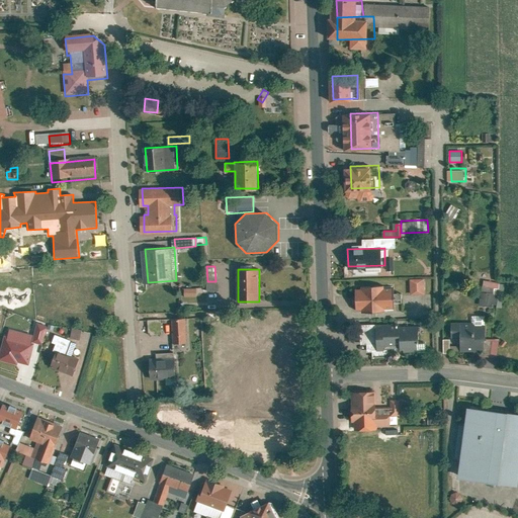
[(425,278),(410,279),(411,295),(426,294),(425,278)]
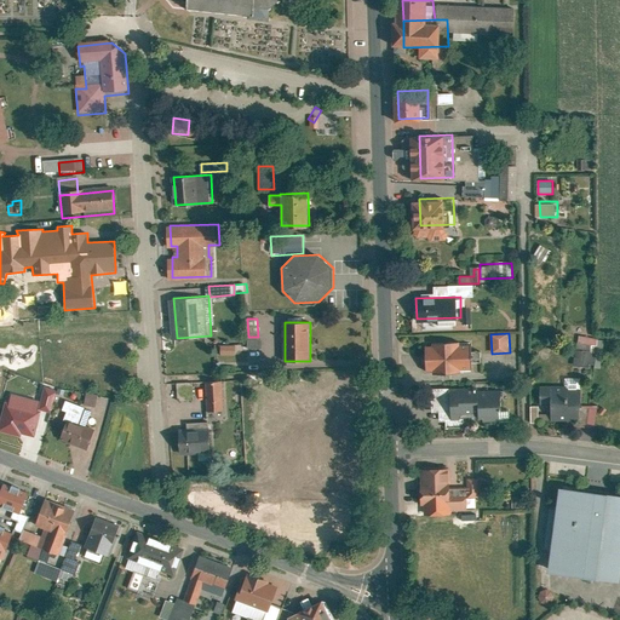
[(597,340),(579,338),(578,345),(597,348),(597,340)]
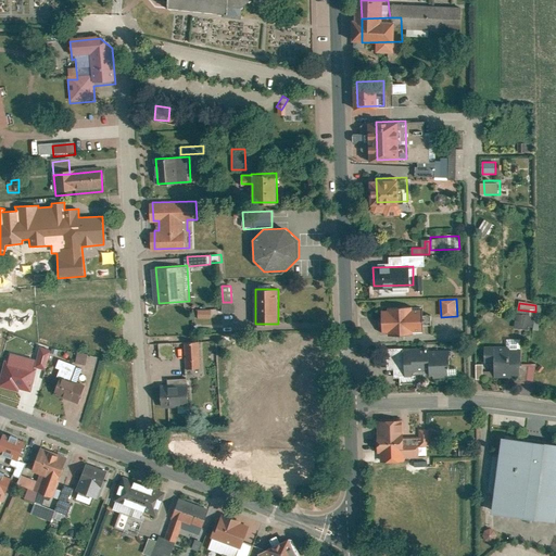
[(384,310),(386,331),(430,330),(429,308),(384,310)]
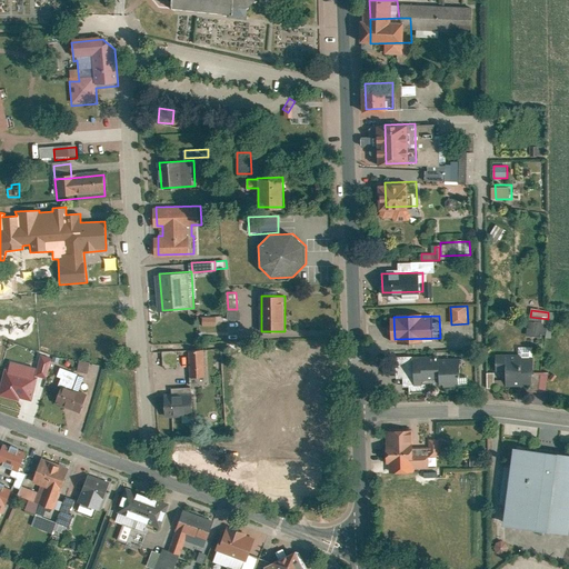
[(202,318),(203,326),(217,326),(216,317),(202,318)]
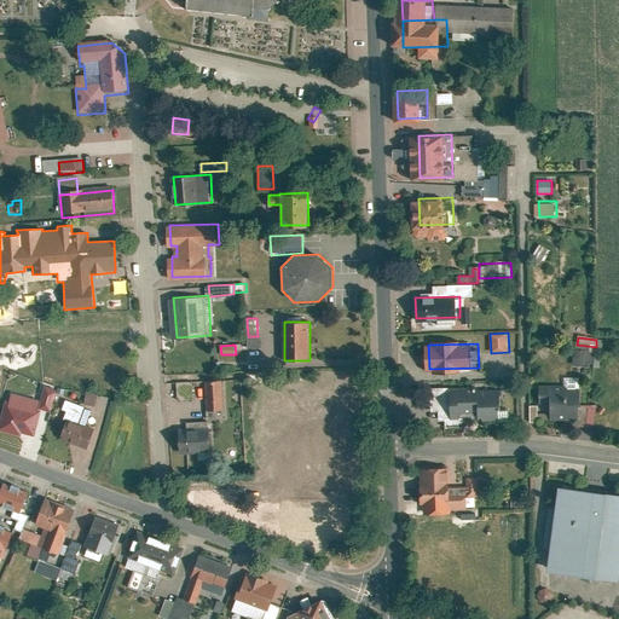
[(574,352),(572,368),(588,370),(588,365),(594,366),(595,356),(574,352)]
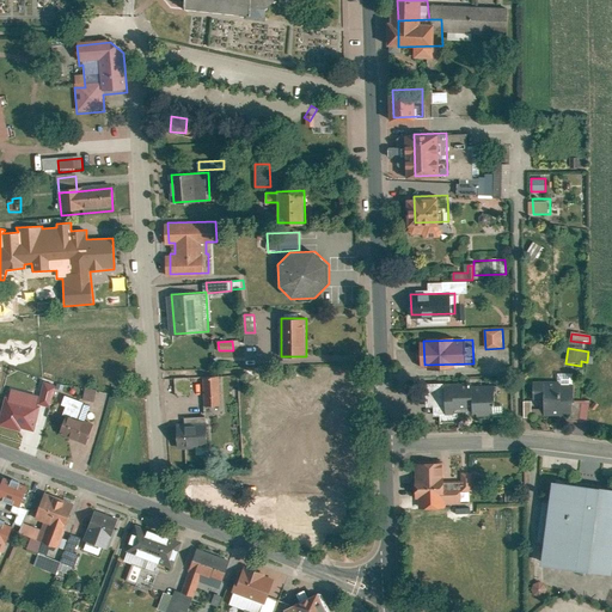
[(194,375),(177,377),(178,395),(194,393),(194,375)]
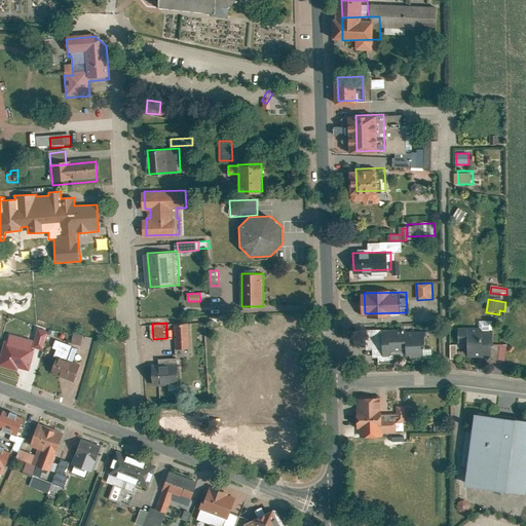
[(192,323),(177,323),(178,347),(193,347),(192,323)]
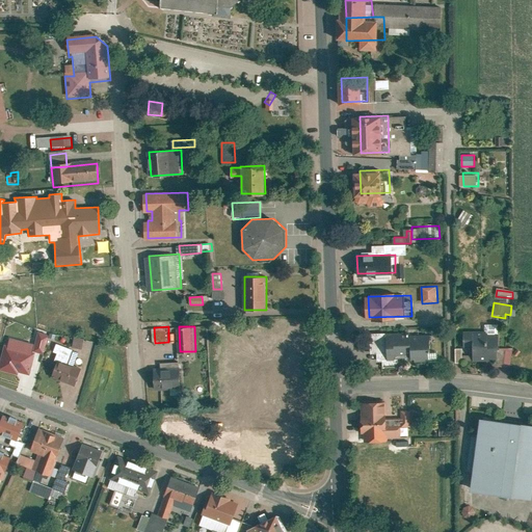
[(386,362),(434,361),(433,331),(384,333),(386,362)]
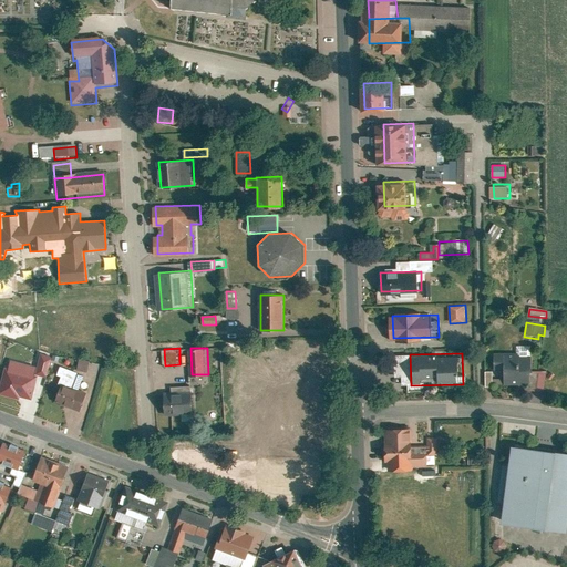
[(504,372),(504,388),(531,388),(529,367),(521,367),(521,366),(518,366),(518,357),(494,357),(494,373),(504,372)]
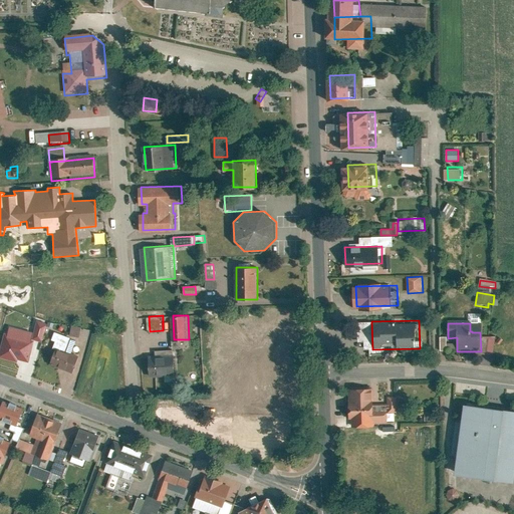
[(41,334),(8,326),(1,356),(33,365),(41,334)]
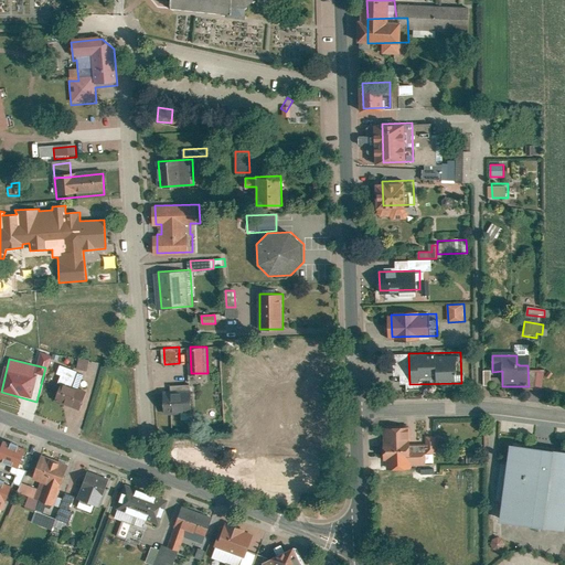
[(89,362),(78,360),(76,371),(87,373),(89,362)]
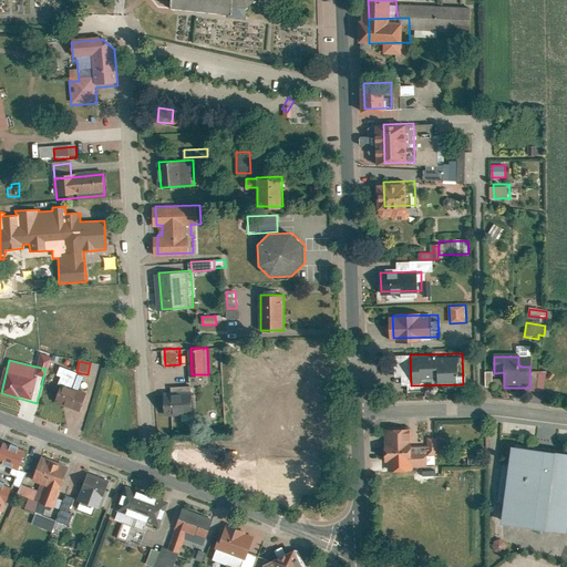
[(94,373),(98,364),(91,362),(89,372),(94,373)]
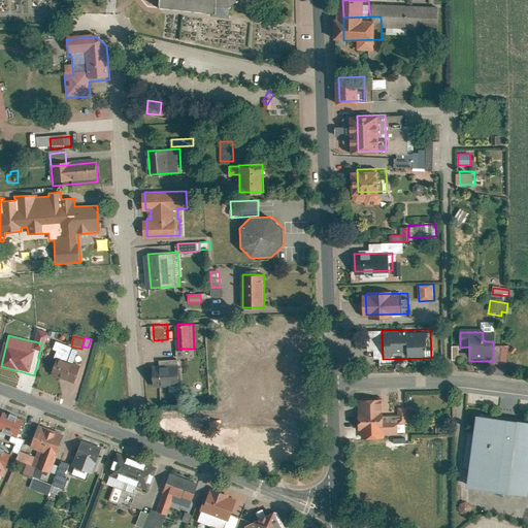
[(78,352),(56,343),(53,352),(57,353),(54,360),(57,362),(52,377),(74,386),(81,368),(72,365),(78,352)]
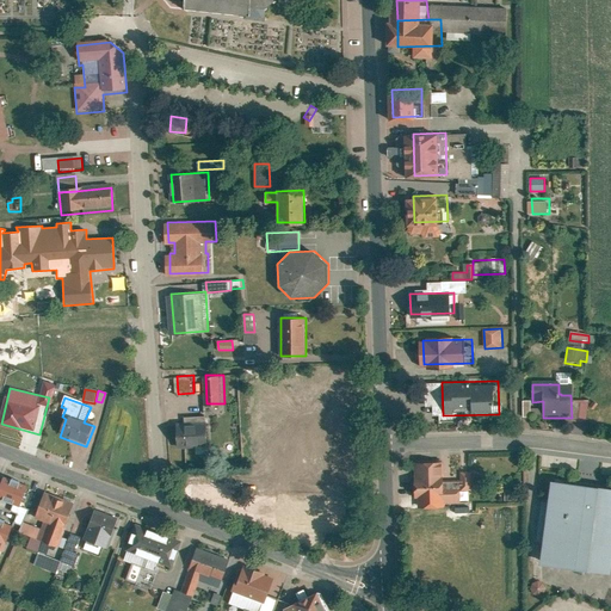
[(211,425),(178,425),(179,446),(213,445),(211,425)]
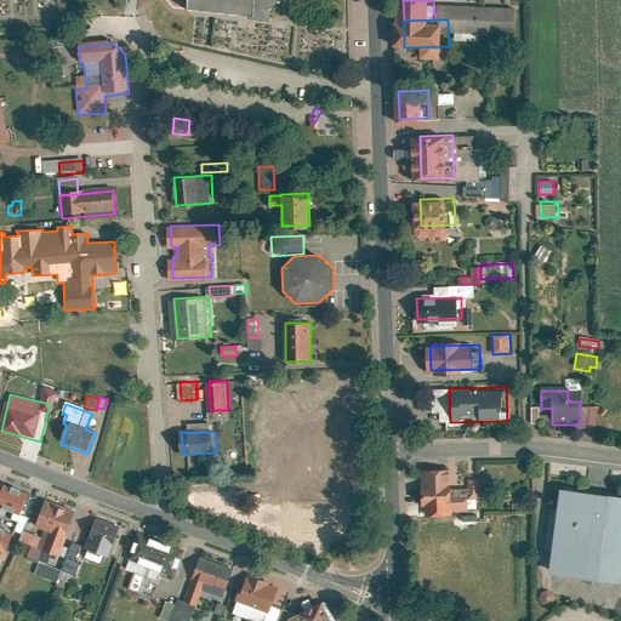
[(456,468),(425,468),(426,516),(457,514),(457,508),(459,508),(479,507),(479,488),(459,489),(459,491),(457,491),(456,468)]
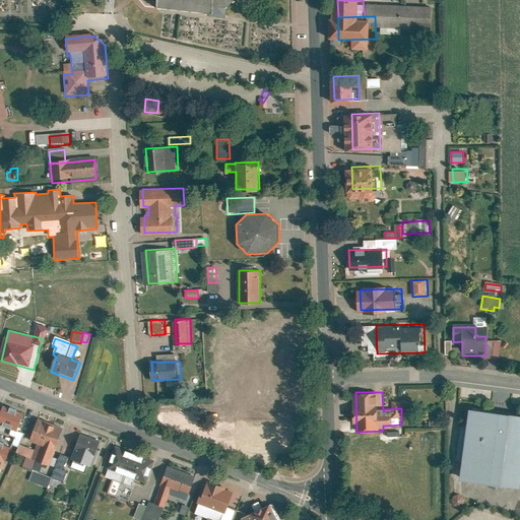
[(23,415),(4,408),(0,417),(0,427),(16,434),(23,415)]
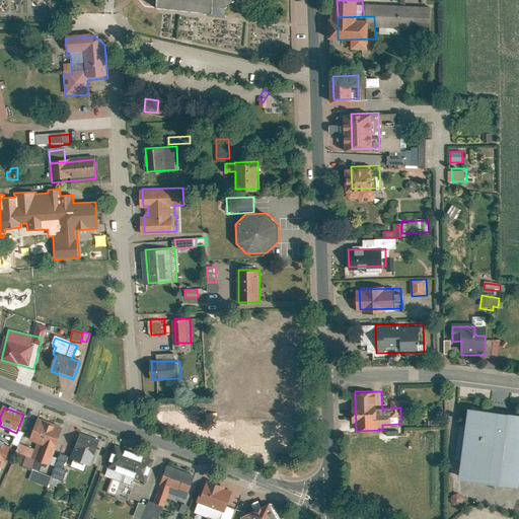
[(518,417),(466,410),(464,425),(458,424),(453,457),(459,458),(456,479),(517,489),(518,471),(518,417)]
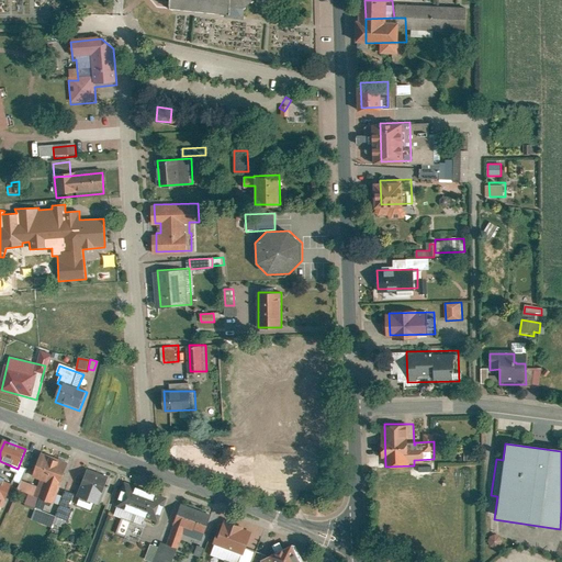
[(45,481),(54,458),(41,452),(32,475),(45,481)]
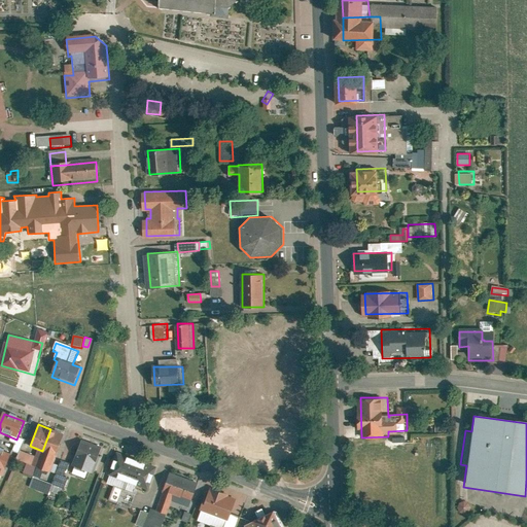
[(64,434),(50,429),(42,451),(36,466),(49,471),(64,434)]
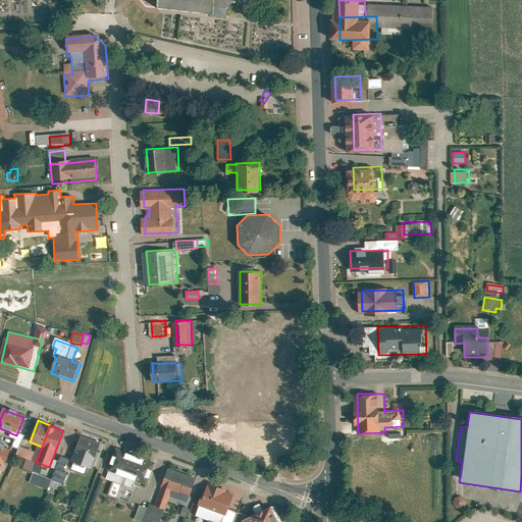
[(91,471),(100,446),(81,438),(71,463),(91,471)]
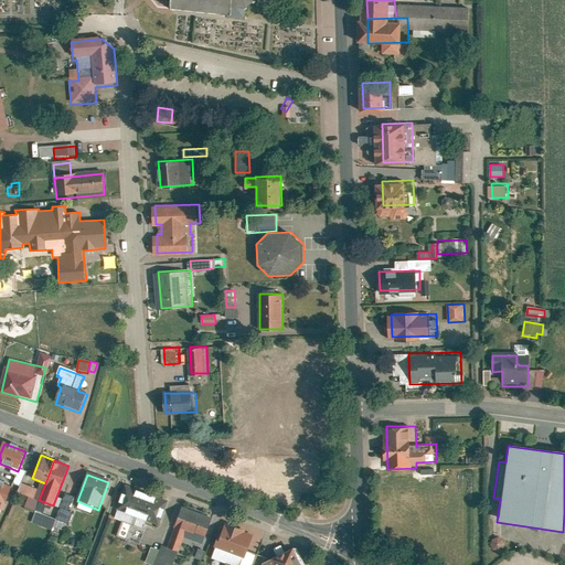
[(10,489),(0,484),(0,513),(1,514),(10,489)]
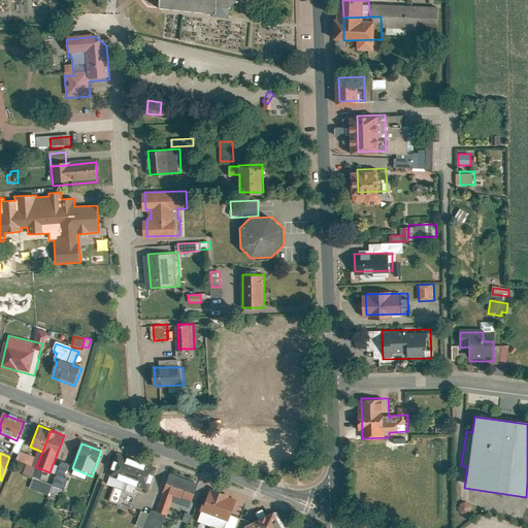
[(149,493),(157,470),(117,455),(108,477),(149,493)]
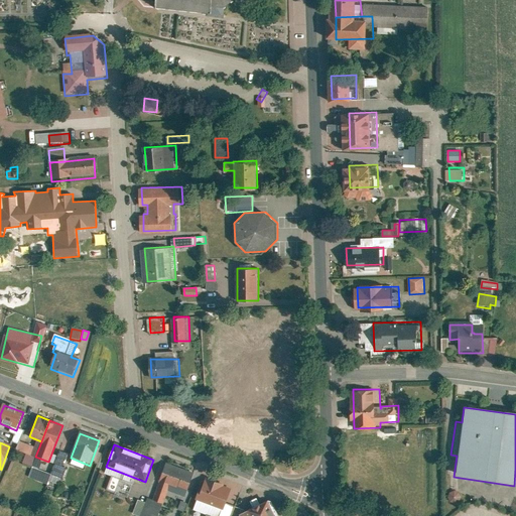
[(187,493),(192,478),(165,468),(153,501),(163,505),(170,487),(187,493)]
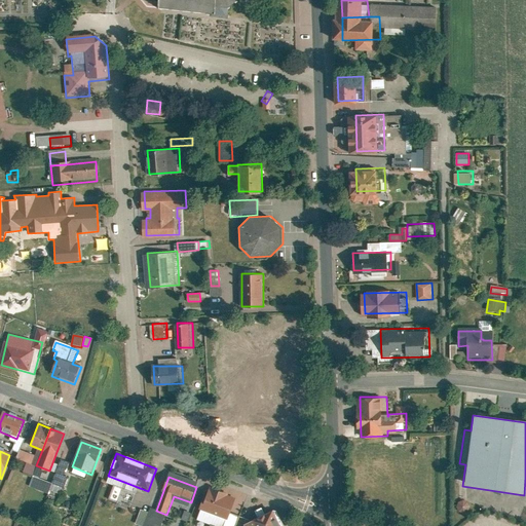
[(135,495),(114,487),(109,501),(129,510),(135,495)]
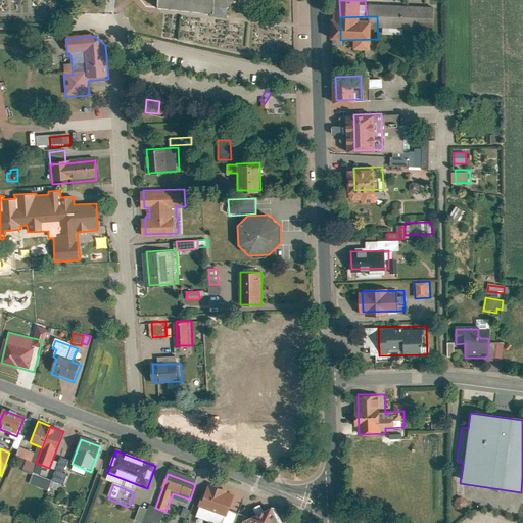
[(234,497),(208,488),(201,510),(227,519),(234,497)]
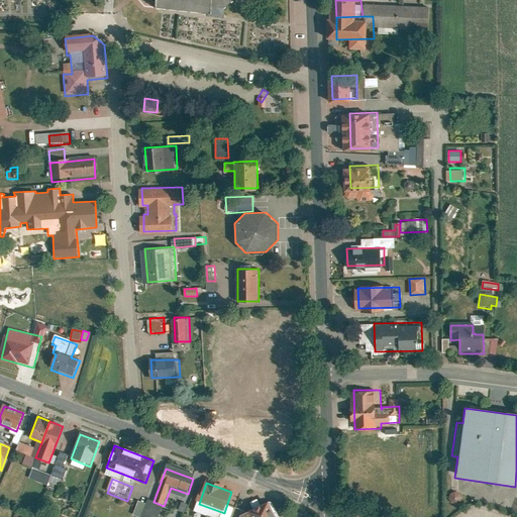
[(460,503),(462,493),(451,491),(450,502),(460,503)]
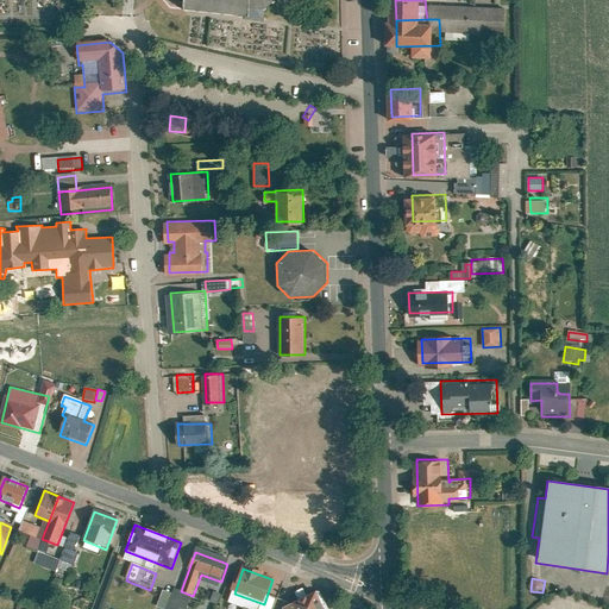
[(187,608),(192,597),(174,591),(171,596),(167,608),(187,608)]
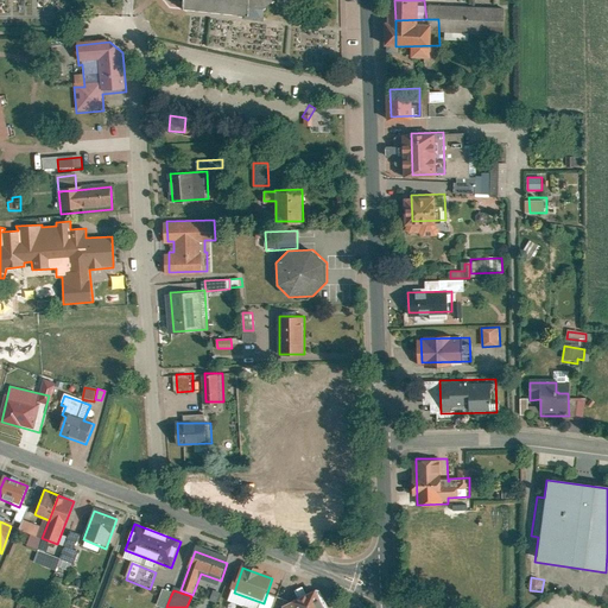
[(156,607),(166,607),(171,595),(163,591),(156,607)]
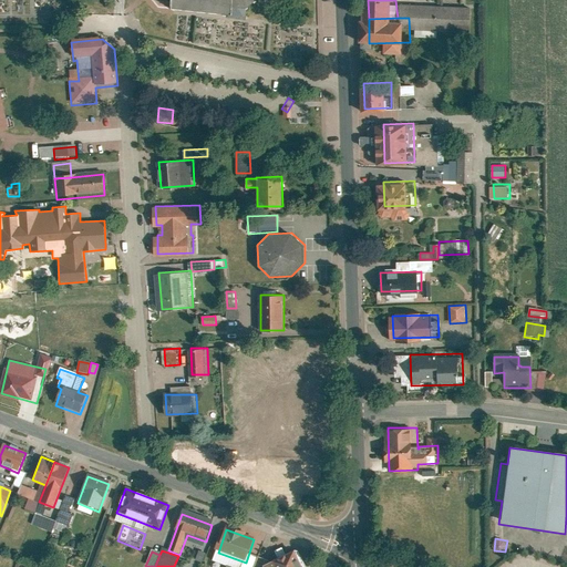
[(196,563),(203,565),(206,555),(199,553),(196,563)]
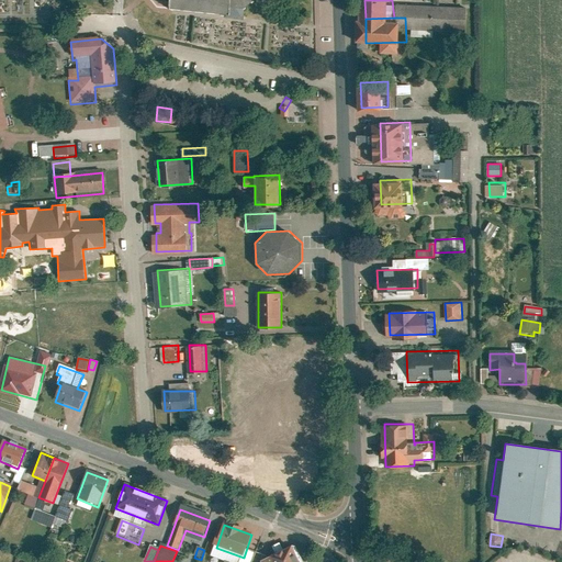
[(301,561),(295,549),(267,561),(301,561)]
